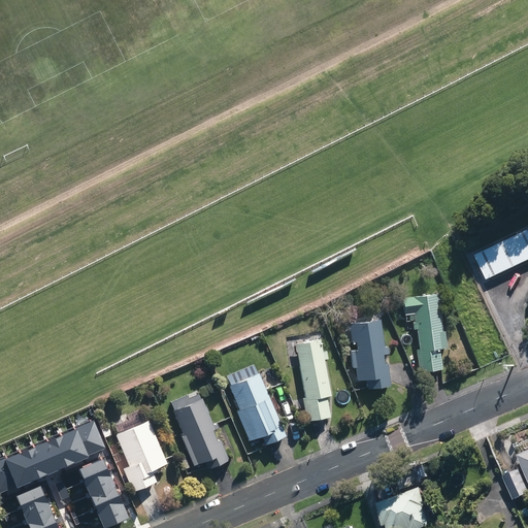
[(527,230),(479,255),(490,279),(527,261),(527,230)]
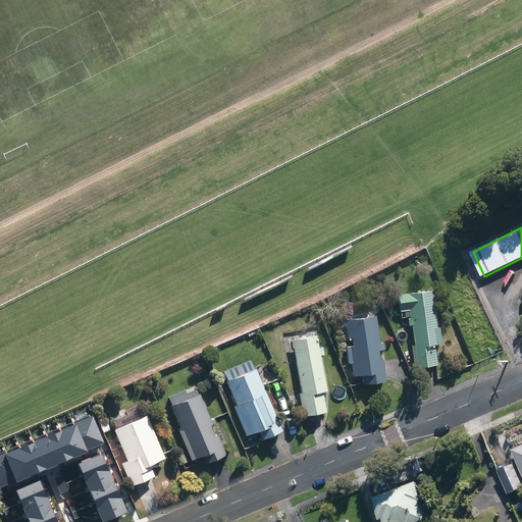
[(438,305),(436,288),(399,293),(401,314),(409,313),(410,317),(410,318),(411,325),(412,325),(415,343),(410,344),(413,366),(439,363),(436,343),(444,342),(440,325),(437,325),(434,305),(438,305)]
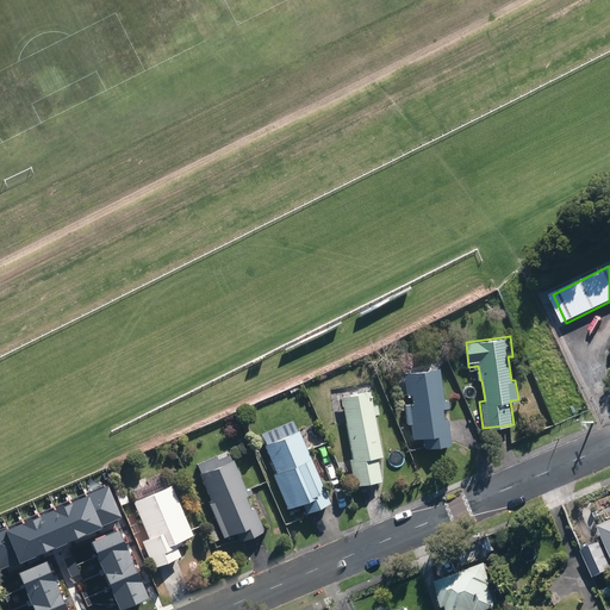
[(446,399),(441,367),(405,372),(408,394),(412,393),(414,403),(408,404),(410,423),(412,422),(414,436),(423,435),(424,447),(453,444),(450,430),(450,427),(449,417),(446,418),(444,408),(450,408),(449,398),(446,399)]
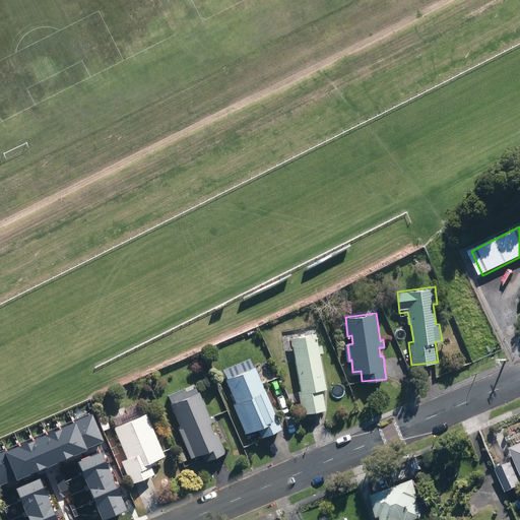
[(317,332),(291,337),(301,389),(299,390),(303,413),(327,409),(323,389),(327,388),(321,353),(325,352),(323,344),(319,345),(317,332)]
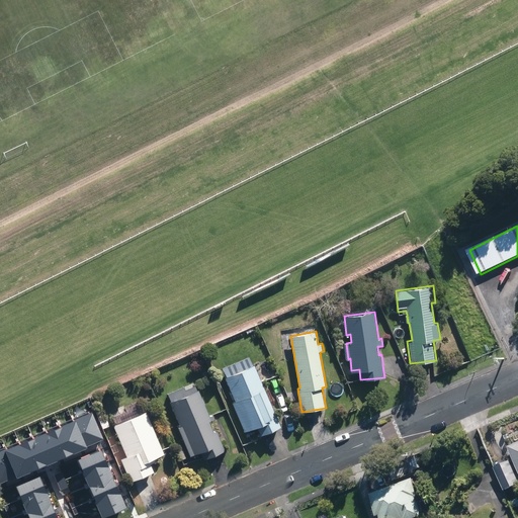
[(253,365),(249,356),(222,367),(236,401),(233,402),(245,431),(255,426),(258,435),(281,425),(255,364),(253,365)]
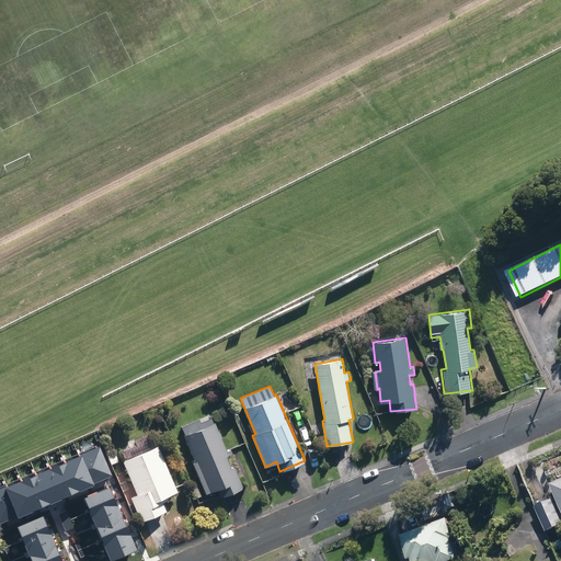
[(220,496),(244,487),(236,465),(232,466),(228,455),(233,453),(231,448),(228,450),(216,421),(215,422),(213,416),(201,421),(199,418),(182,425),(196,460),(193,461),(205,492),(217,488),(220,496)]
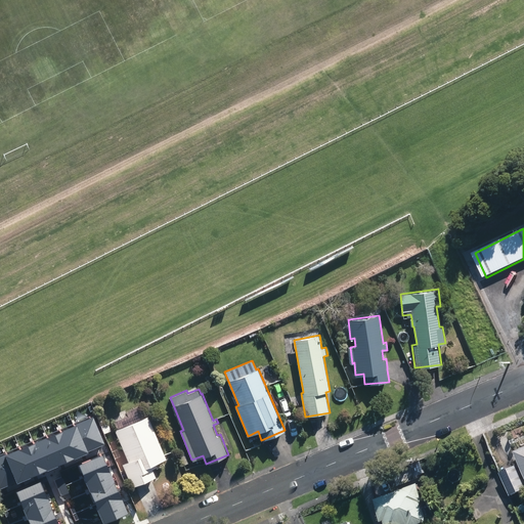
[(122,463),(132,486),(157,476),(154,468),(158,466),(157,463),(168,459),(148,415),(146,416),(141,404),(127,410),(129,415),(115,421),(118,428),(115,429),(128,461),(122,463)]
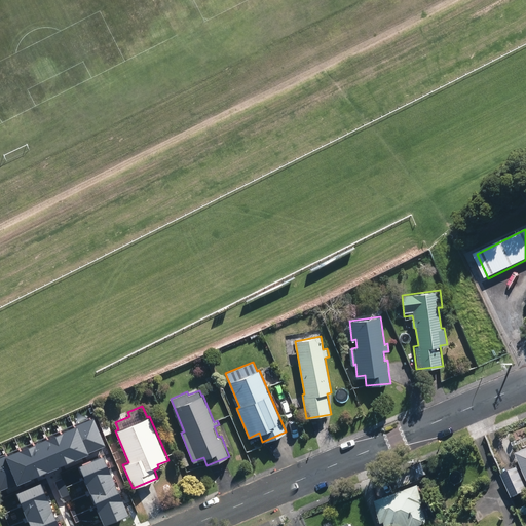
[(102,490),(122,482),(113,459),(104,463),(96,443),(61,456),(65,465),(58,467),(66,488),(81,482),(83,485),(91,482),(95,489),(101,487),(102,490)]
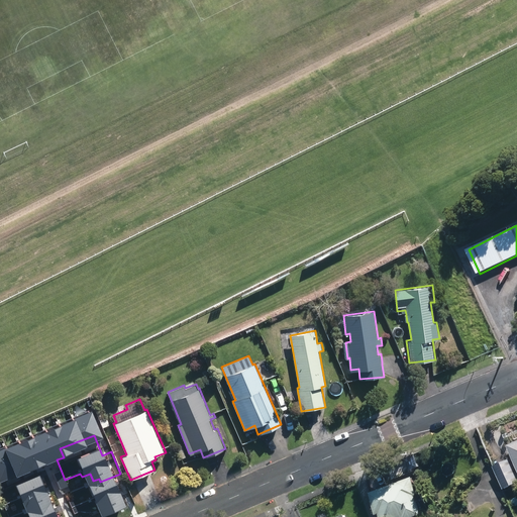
[(516,461),(515,456),(496,466),(506,489),(516,484),(516,461)]
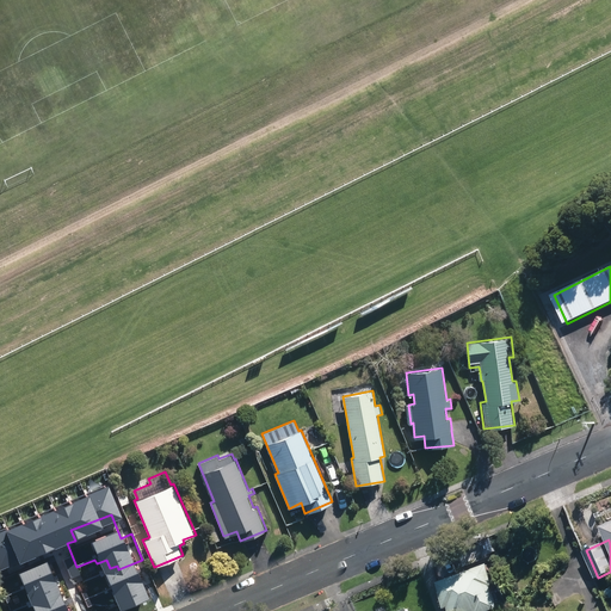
[(38,553),(34,543),(1,557),(8,576),(13,574),(17,582),(8,586),(16,603),(19,600),(23,610),(25,610),(34,608),(34,610),(45,610),(62,605),(55,590),(51,591),(48,582),(55,579),(51,572),(47,573),(42,561),(43,560),(39,551),(38,553)]
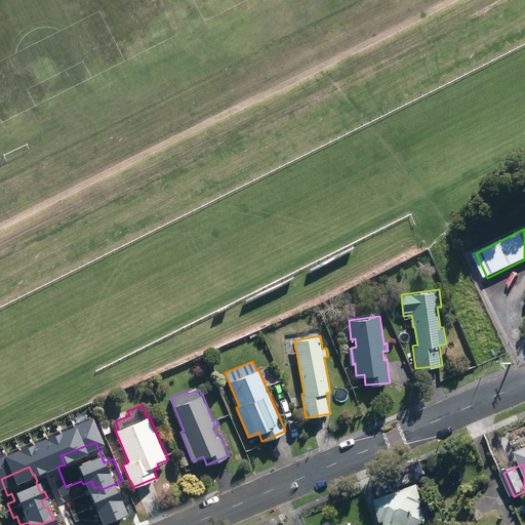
[(423,482),(377,499),(386,521),(390,520),(392,524),(410,524),(415,523),(415,524),(419,524),(435,520),(428,500),(431,499),(423,482)]
